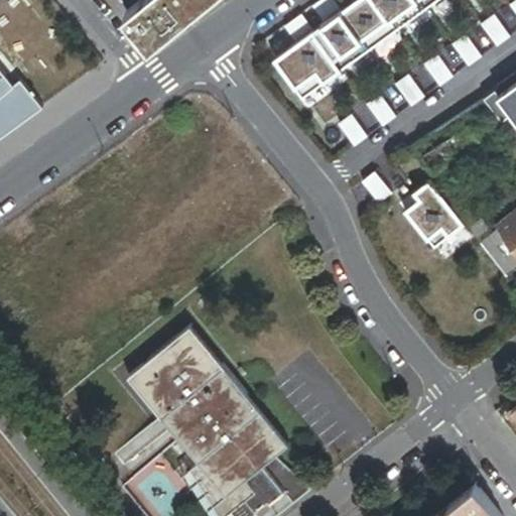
[(0,0),(0,136),(42,106),(22,81),(12,83),(0,69),(0,0)]
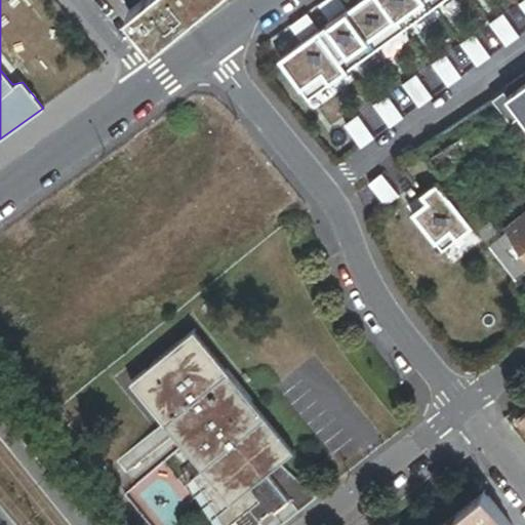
[(210,0),(143,0),(127,13),(155,46),(210,0)]
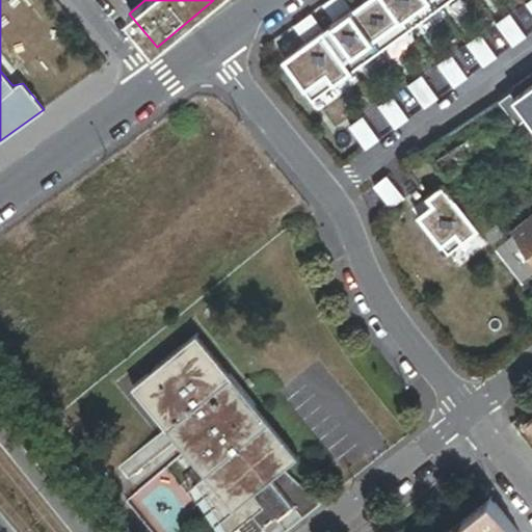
[(351,11),(344,17),(352,10),(344,0),(330,0),(322,6),(335,24),(323,31),(352,73),(381,52),(351,11)]
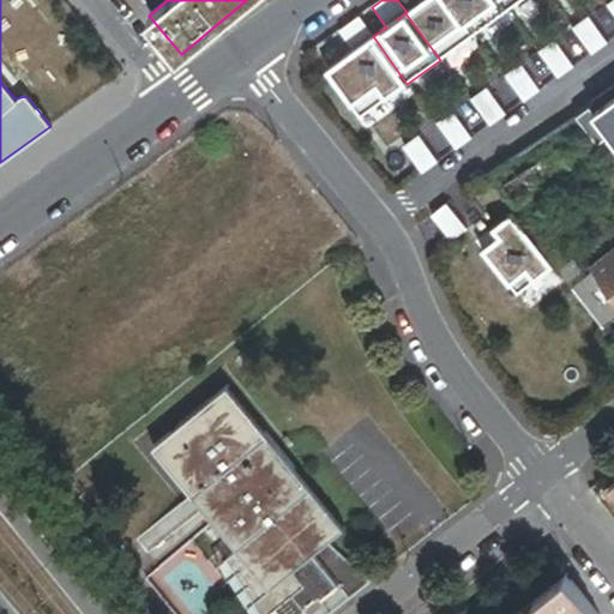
[(447,0),(417,0),(420,4),(405,13),(440,60),(474,36),(447,0)]
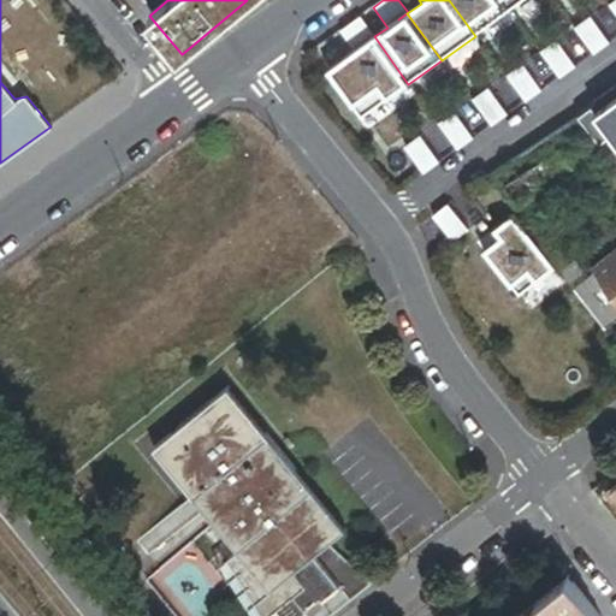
[(449,0),(475,36),(509,12),(499,0),(449,0)]
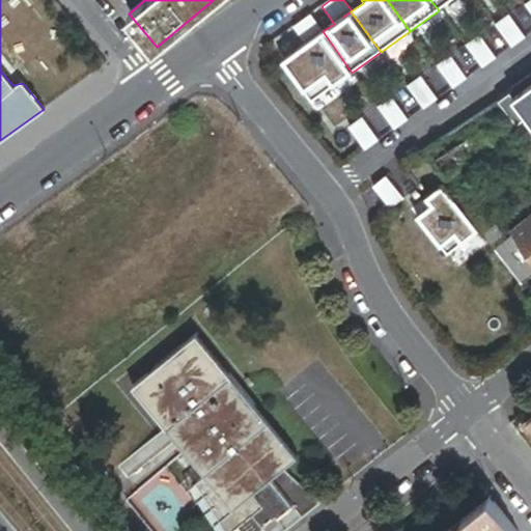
[(430,0),(439,10),(452,0),(430,0)]
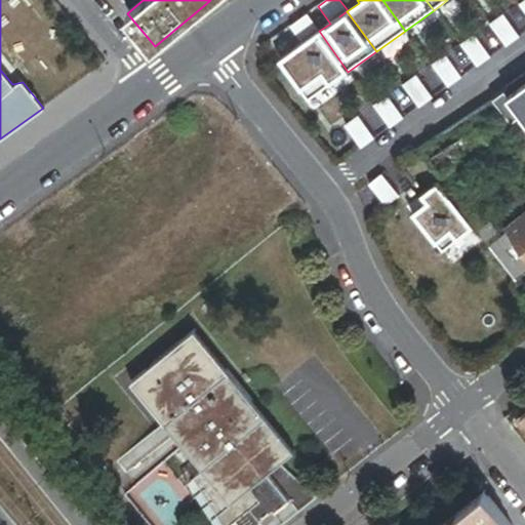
[(289,27),(301,44),(281,59),(310,99),(348,72),(319,31),(307,14),(289,27)]
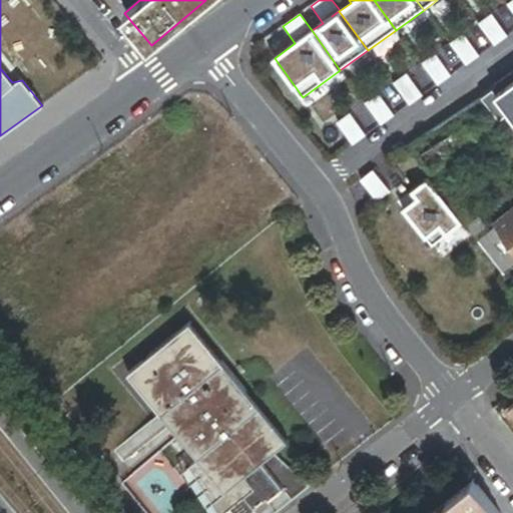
[(479,24),(495,46),(508,37),(492,15),(479,24)]
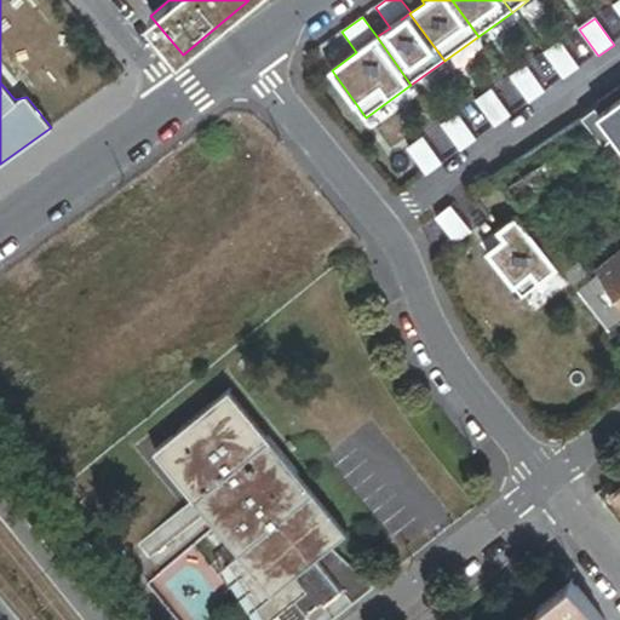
[(544,53),(563,80),(579,69),(560,42),(544,53)]
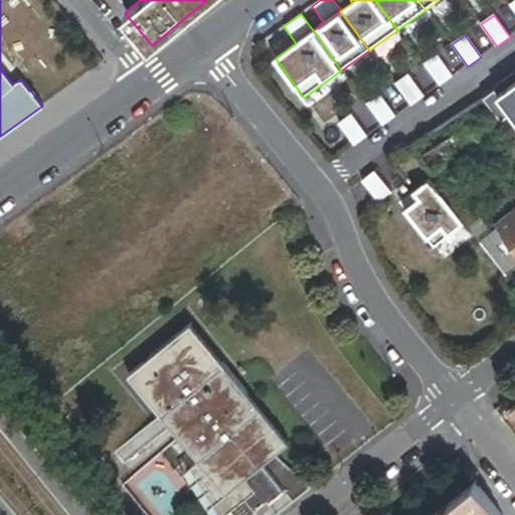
[(423,64),(440,87),(453,76),(437,54),(423,64)]
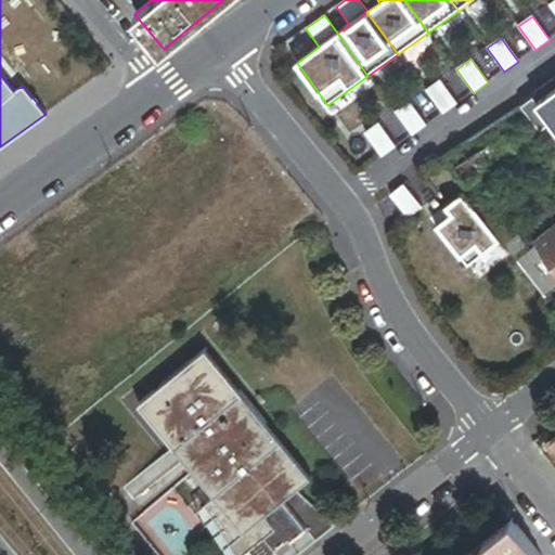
[(426,90),(443,114),(457,104),(440,80),(426,90)]
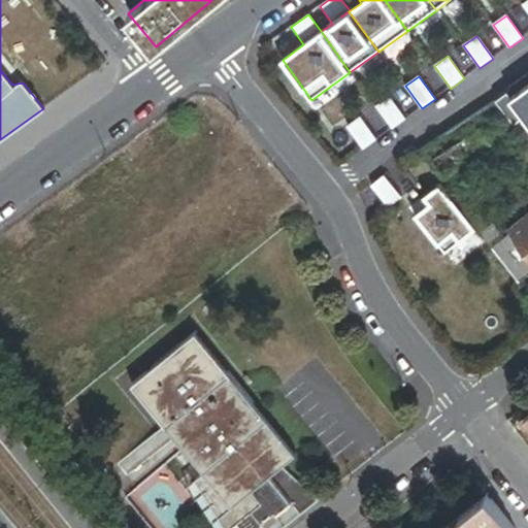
[(527,83),(510,97),(526,114),(527,113),(527,112),(527,83)]
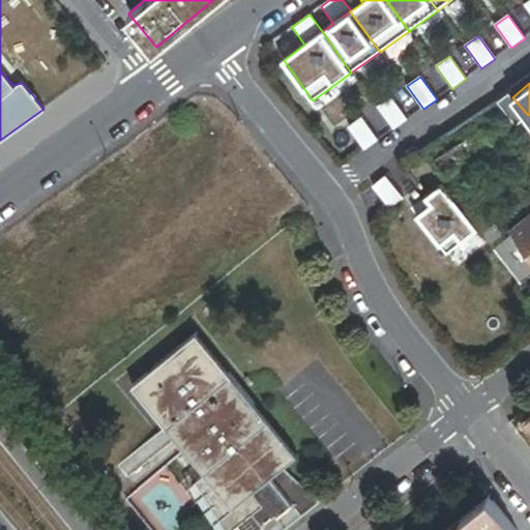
[(378,107),(394,129),(408,120),(391,97),(378,107)]
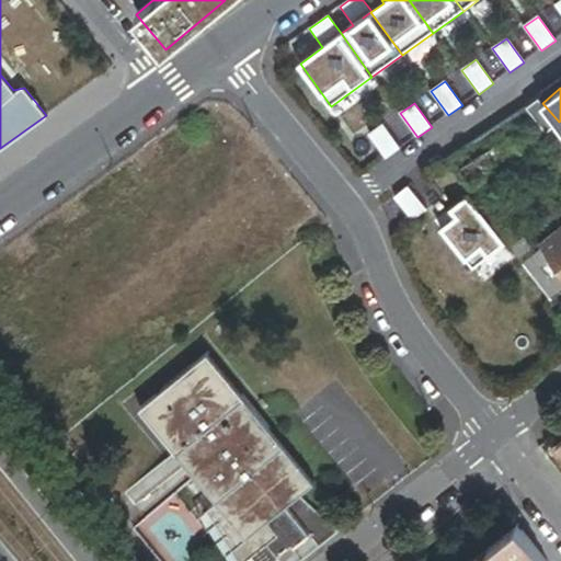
[(534,116),(526,105),(501,122),(508,133),(524,123),(534,116)]
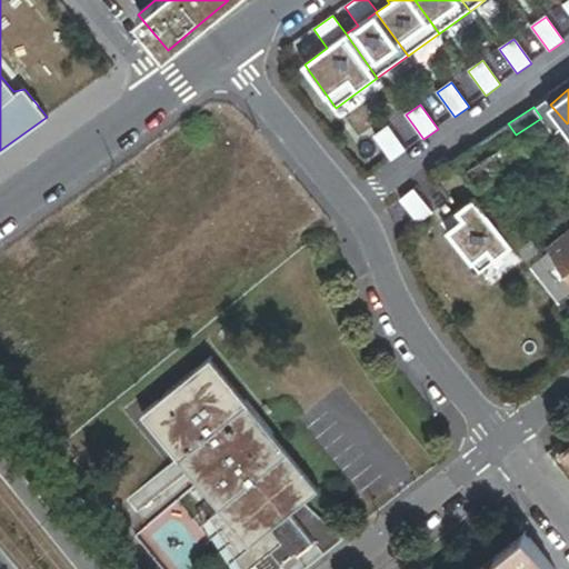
[(553,133),(541,118),(531,125),(547,143),(550,140),(556,136),(553,133)]
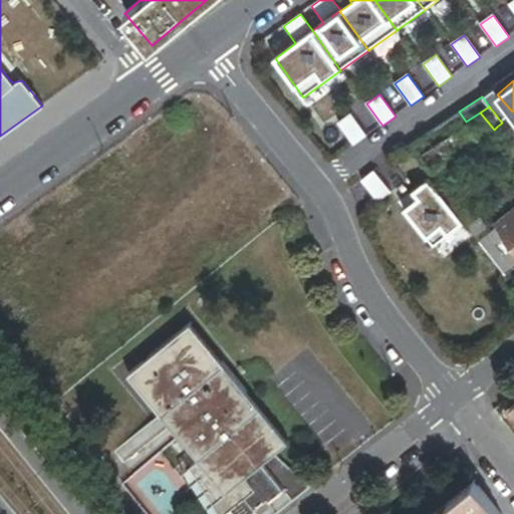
[(506,127),(512,136),(513,134),(513,112),(513,110),(512,111),(500,120),(502,122),(506,127)]
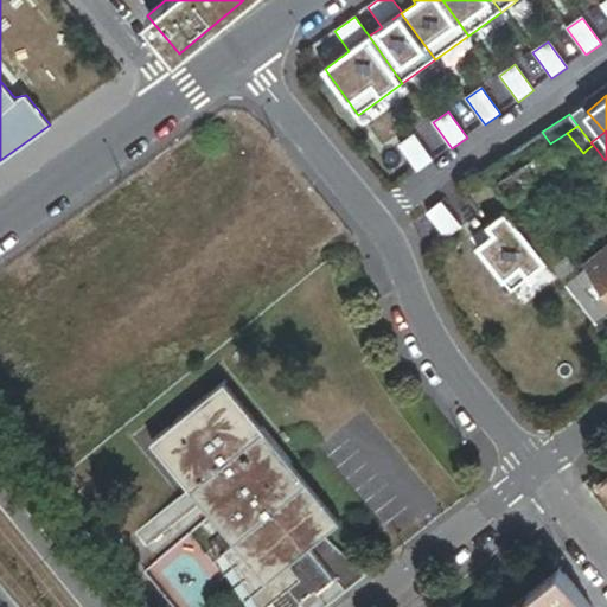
[(542,132),(489,168),(510,199),(563,163),(550,144),(542,132)]
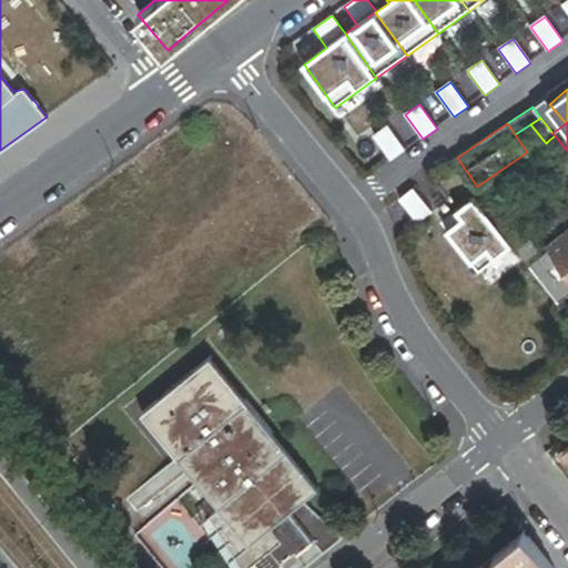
[(373,137),(391,161),(405,150),(387,125),(373,137)]
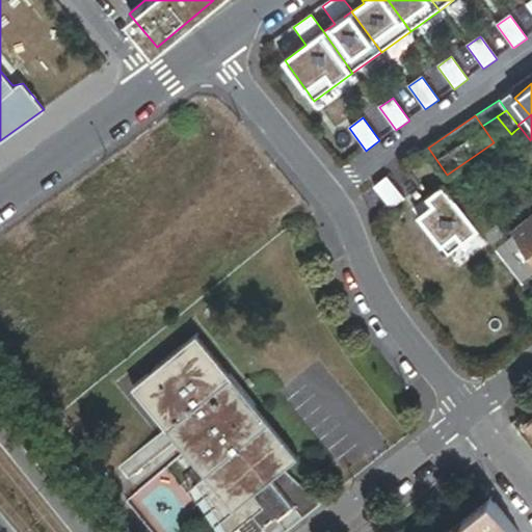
[(524,132),(520,127),(514,131),(517,136),(524,132)]
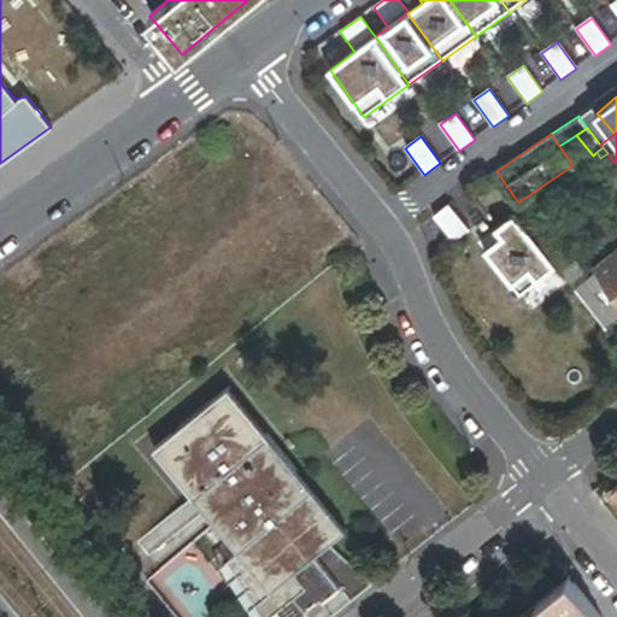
[(434,217),(453,244),(469,231),(448,205),(434,217)]
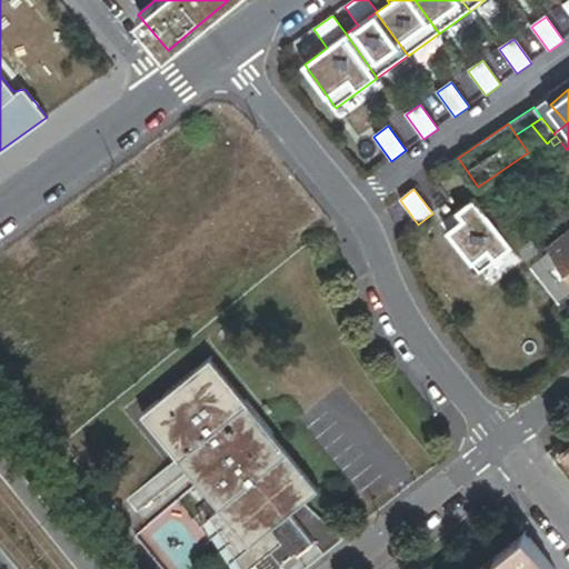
[(446,230),(479,272),(513,246),(475,196),(458,208),(465,216),(446,230)]
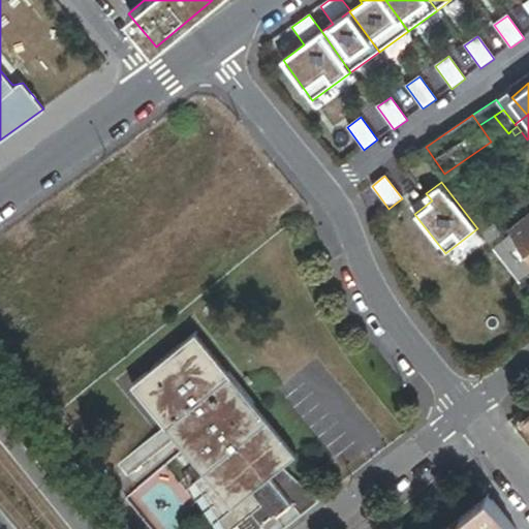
[(528,214),(509,229),(512,232),(506,238),(494,247),(521,282),(528,276),(528,214)]
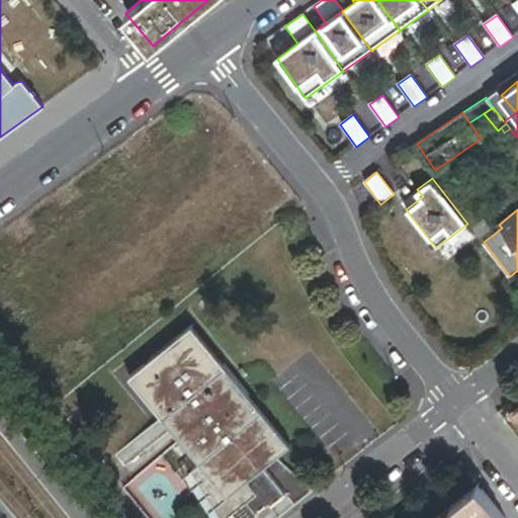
[(482,213),(468,224),(484,242),(496,233),(482,213)]
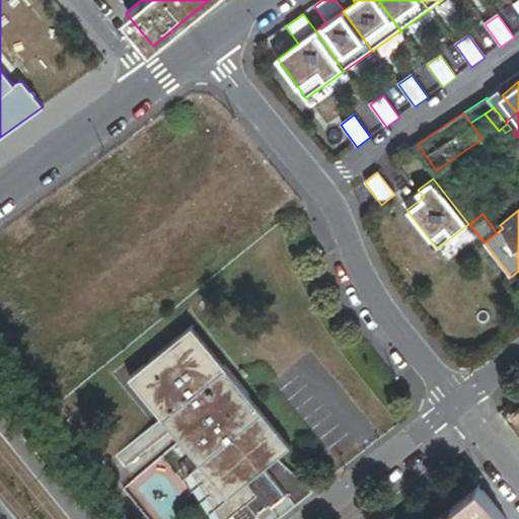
[(224,500),(273,461),(288,449),(191,326),(127,377),(197,465),(224,500)]
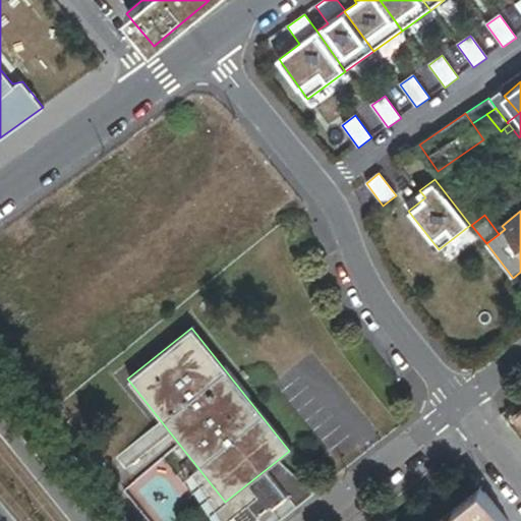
[(513,416),(508,420),(512,426),(517,421),(513,416)]
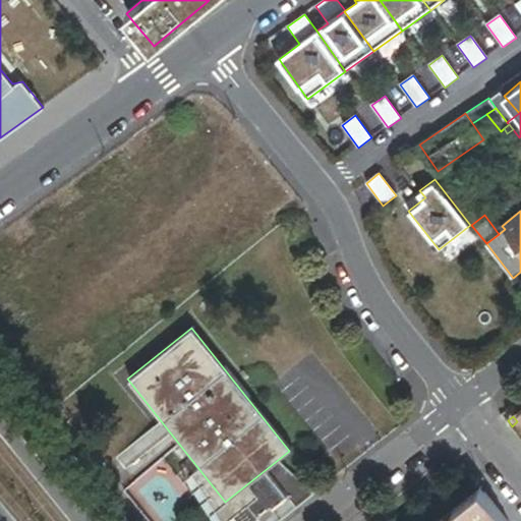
[(219,520),(280,520),(310,497),(274,463),(225,502),(214,512),(219,520)]
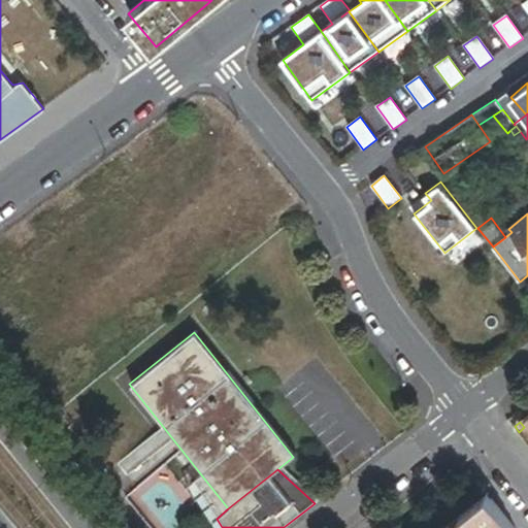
[(193,480),(217,519),(228,508),(200,473),(193,480)]
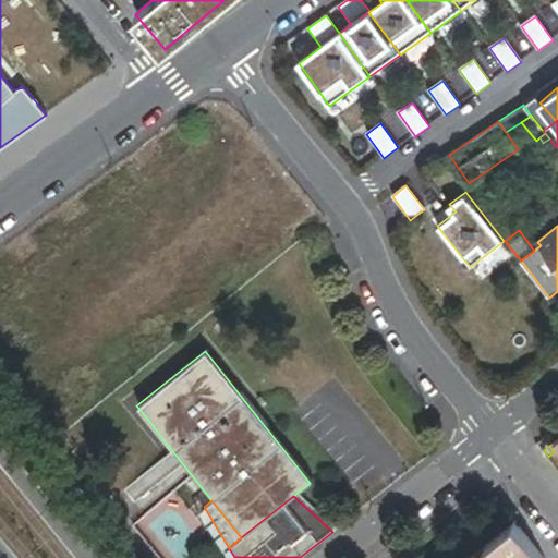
[(544,557),(514,522),(471,557),(544,557)]
